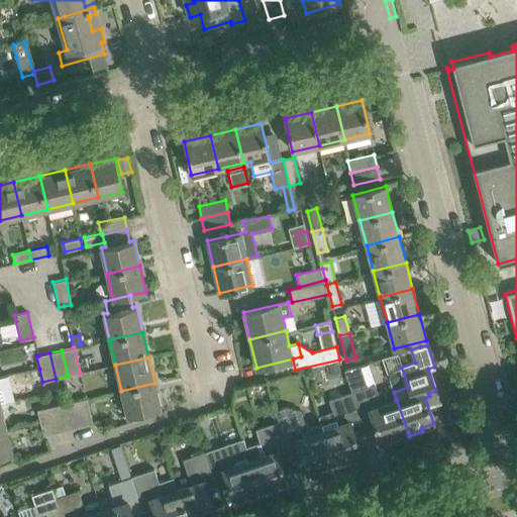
[(338,363),(329,365),(331,374),(340,372),(338,363)]
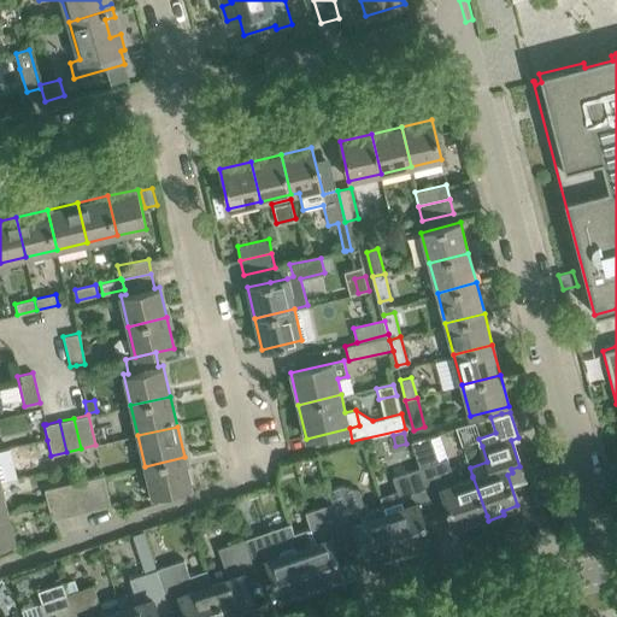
[(429,436),(411,440),(432,500),(444,497),(454,527),(487,516),(472,476),(472,477),(456,482),(447,458),(438,462),(429,436)]
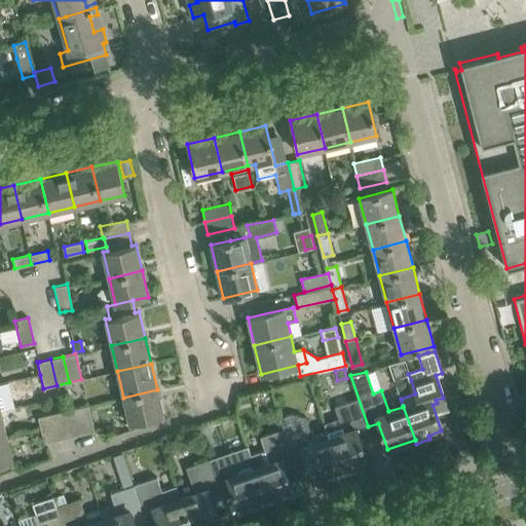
[(368,426),(350,375),(349,376),(357,399),(334,407),(338,418),(325,423),(327,431),(329,437),(340,470),(367,461),(357,430),(368,426)]
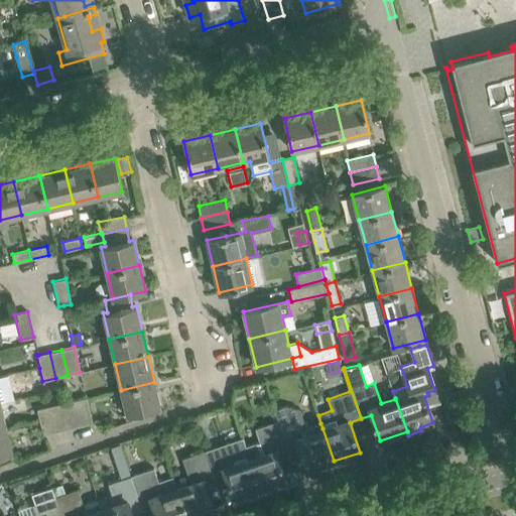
[(154,382),(121,390),(127,415),(160,407),(154,382)]
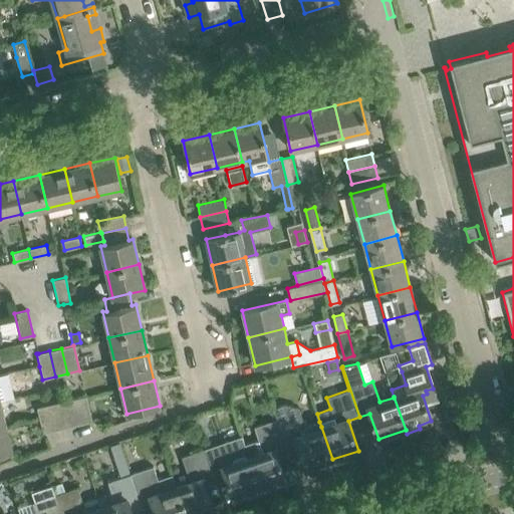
[(86,397),(73,400),(80,425),(92,422),(86,397)]
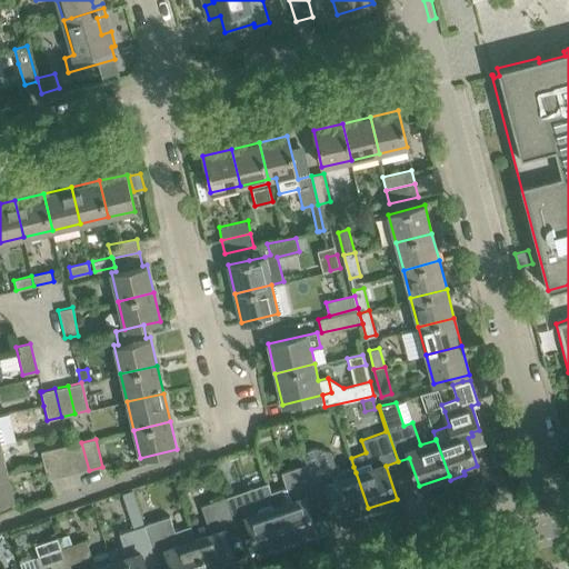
[(81,442),(68,446),(76,473),(89,470),(81,442)]
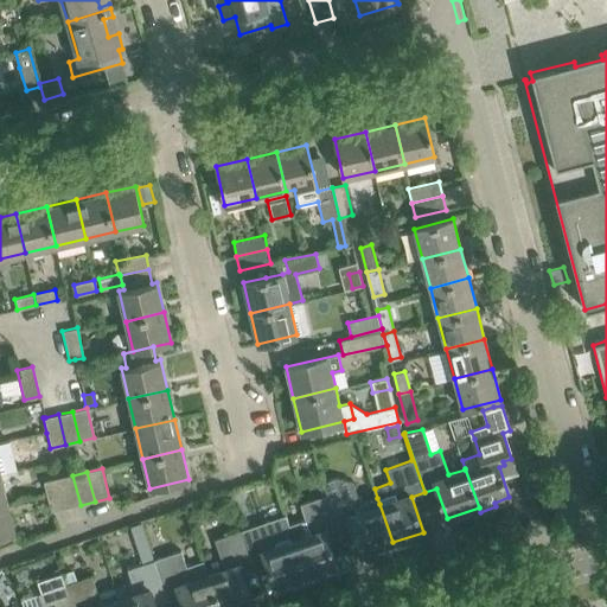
[(72,475),(58,479),(65,509),(81,505),(72,475)]
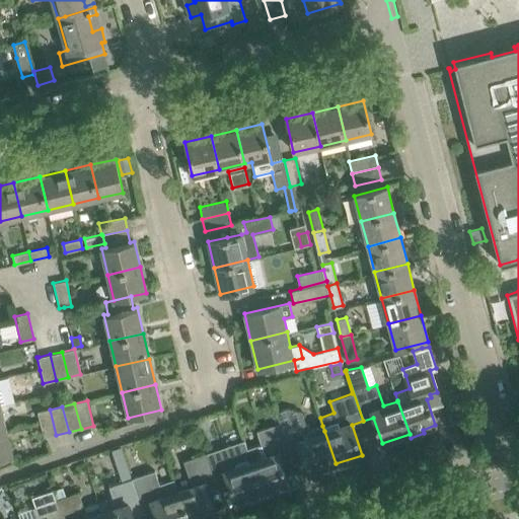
[(336,463),(324,431),(322,426),(308,431),(303,415),(302,415),(301,412),(286,408),(276,411),(290,451),(299,447),(308,473),(336,463)]
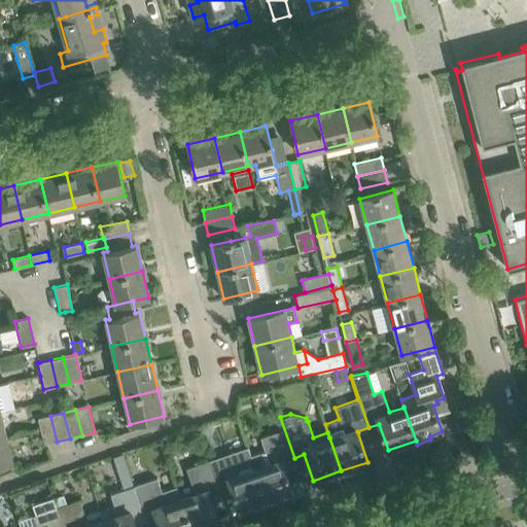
[(50,416),(38,419),(39,424),(44,445),(57,442),(50,416)]
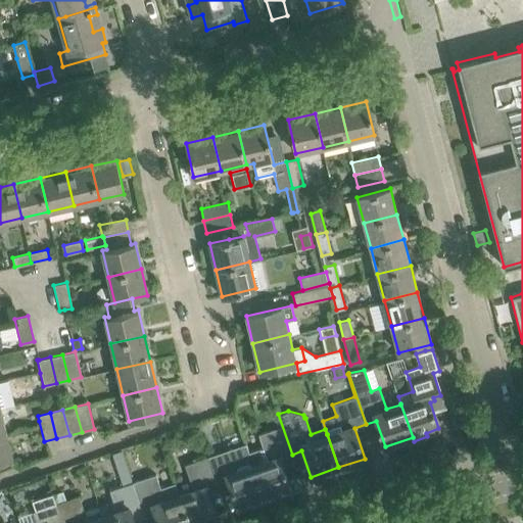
[(263,447),(249,453),(265,497),(291,488),(280,458),(292,455),(278,414),(277,415),(280,426),(266,431),(258,434),(263,447)]
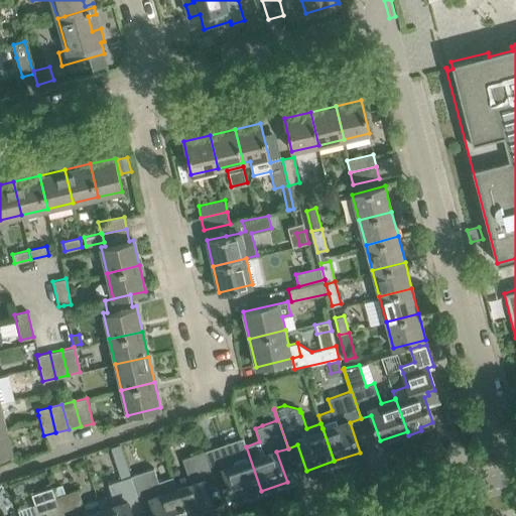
[(6,428),(0,429),(0,456),(12,454),(6,428)]
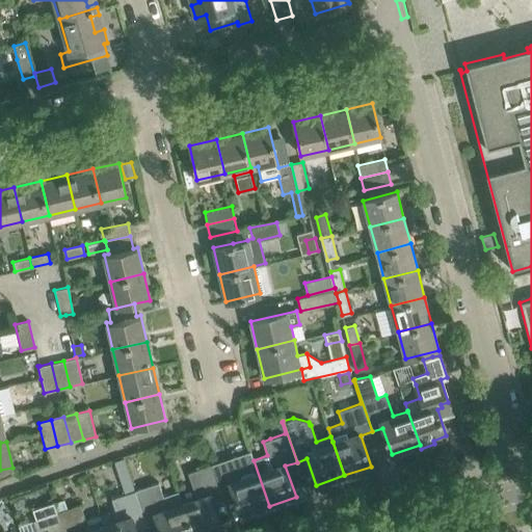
[(239,454),(212,463),(220,487),(221,493),(232,489),(241,515),(269,506),(254,460),(249,451),(239,454)]
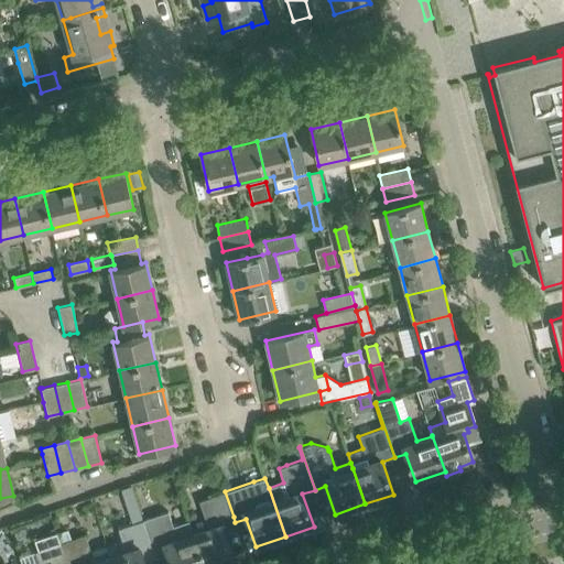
[(223,527),(235,522),(234,517),(225,491),(204,498),(204,500),(199,501),(208,528),(194,533),(203,563),(219,563),(234,560),(223,527)]
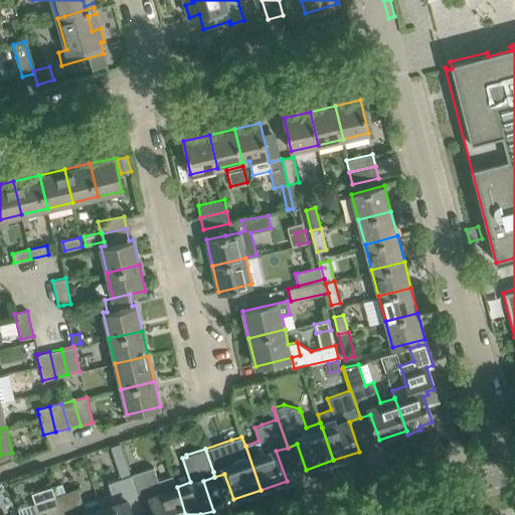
[(185,514),(177,487),(176,487),(172,476),(158,481),(153,466),(131,474),(141,502),(150,499),(155,514),(185,514)]
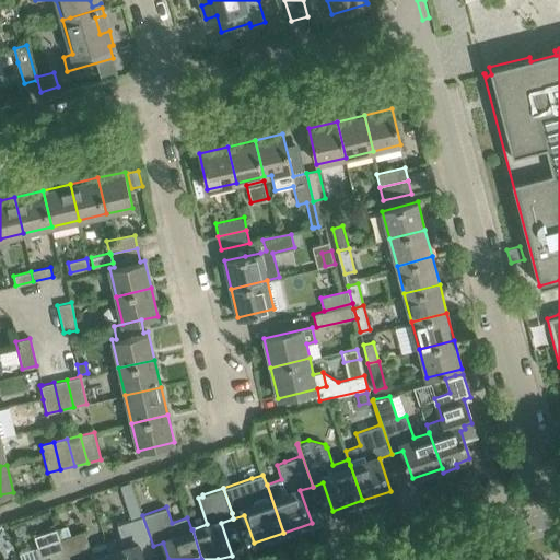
[(126,535),(106,541),(112,559),(144,559),(141,550),(153,546),(142,515),(121,522),(126,535)]
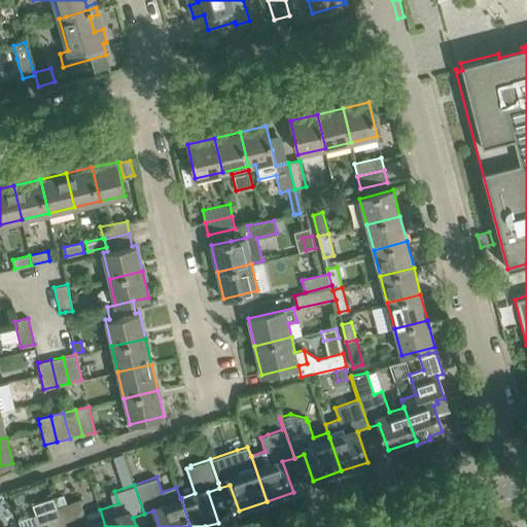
[(57,495),(54,496),(57,506),(65,503),(62,493),(57,495)]
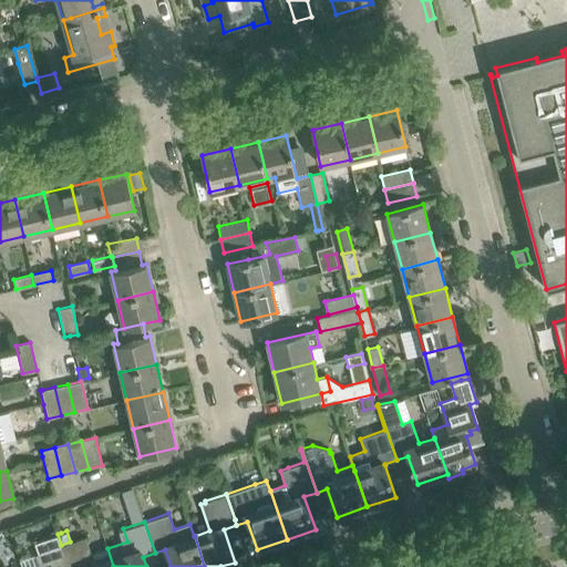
[(61,545),(58,534),(35,542),(44,565),(37,566),(68,566),(61,545)]
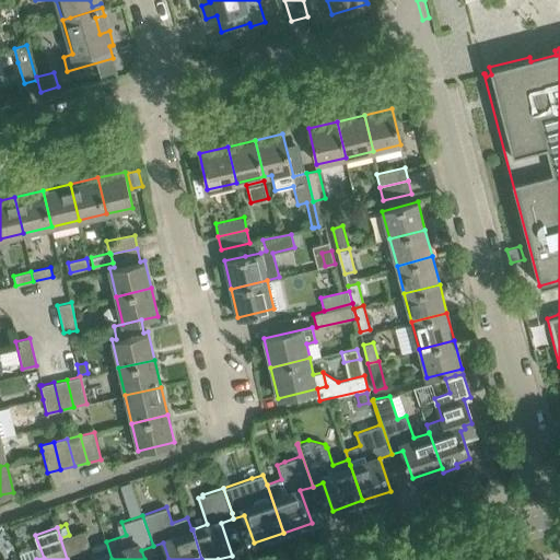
[(83,529),(69,535),(60,538),(67,559),(112,559),(106,541),(90,547),(83,529)]
